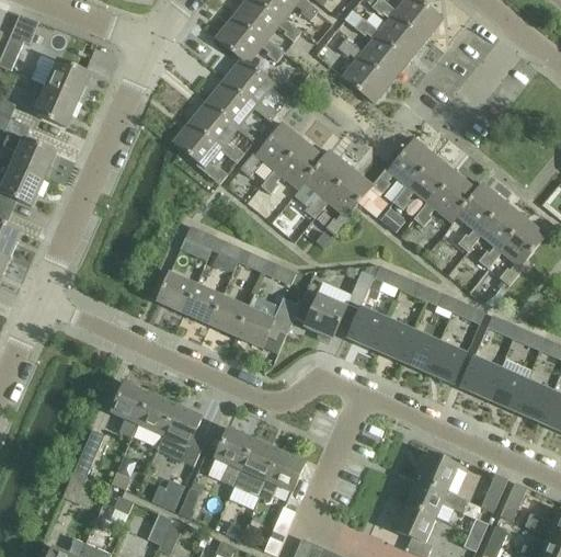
[(245,0),(233,15),(265,42),(267,38),(278,25),(285,31),(284,33),(293,41),(301,32),(285,19),(282,21),(256,0),(245,0)]
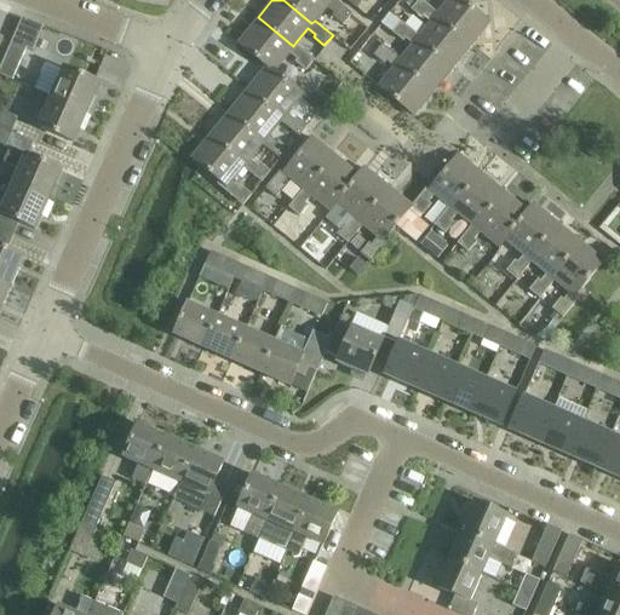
[(283,0),(311,23),(315,21),(327,5),(334,11),(332,13),(343,23),(351,12),(337,0),(283,0)]
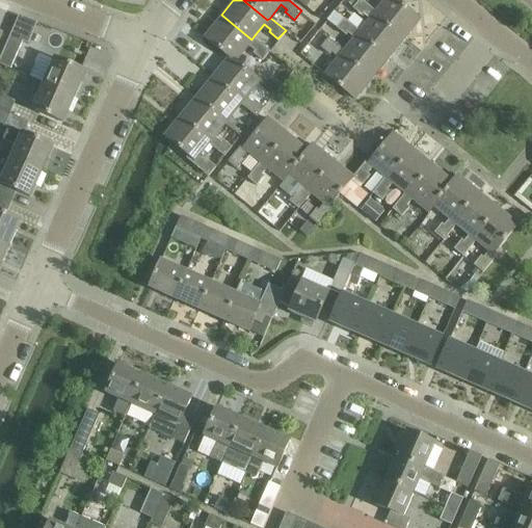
[(388,57),(403,37),(373,14),(375,10),(362,0),(357,0),(353,5),(362,12),(363,11),(369,17),(358,29),(356,32),(388,57)]
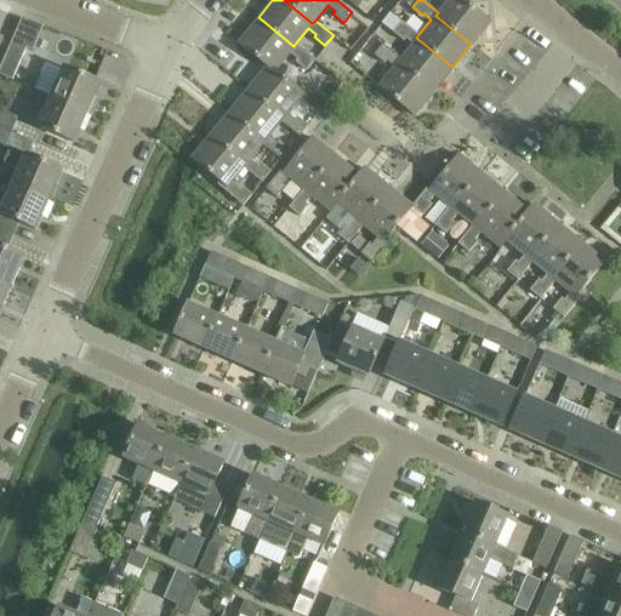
[(436,16),(471,44),(490,21),(465,0),(448,0),(438,12),(436,16)]
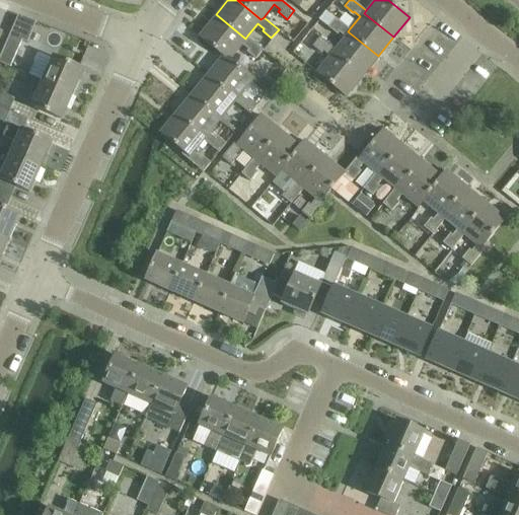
[(332,51),(362,75),(378,56),(348,31),(350,28),(326,9),(319,17),(337,31),(338,29),(345,35),(335,48),(332,51)]
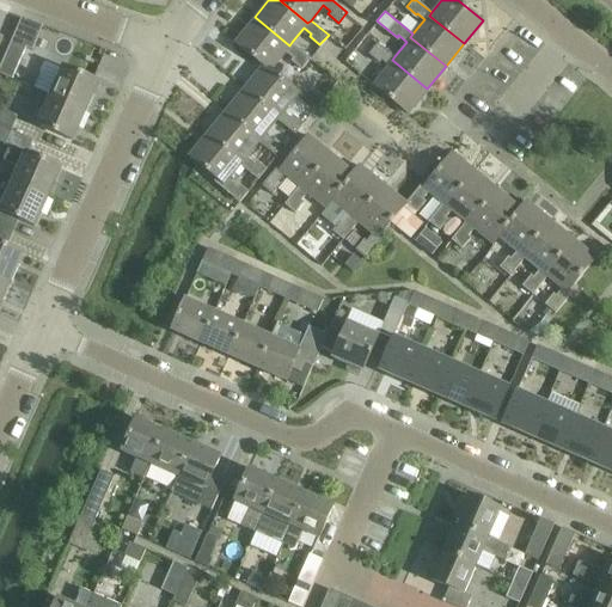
[(22,16),(0,65),(0,71),(12,77),(25,44),(32,47),(42,25),(22,16)]
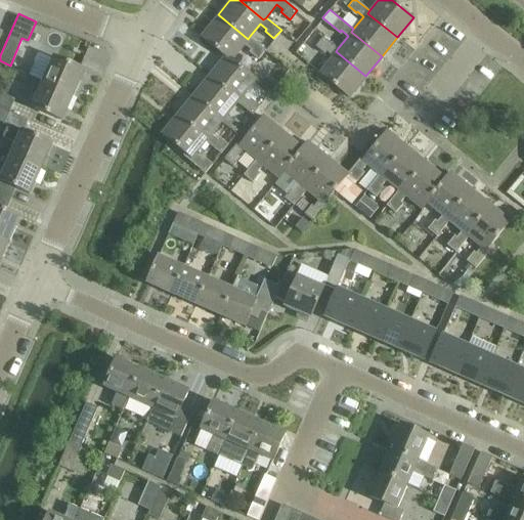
[(202,35),(225,54),(231,59),(232,58),(245,43),(251,48),(249,50),(258,57),(265,48),(250,36),(248,39),(218,14),(202,35)]
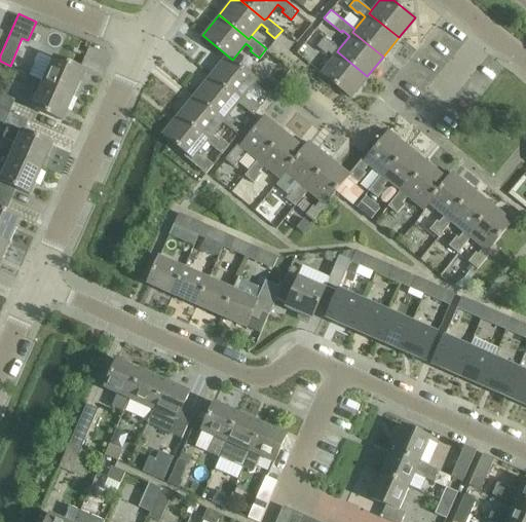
[(303,20),(298,26),(304,31),(309,25),(303,20)]
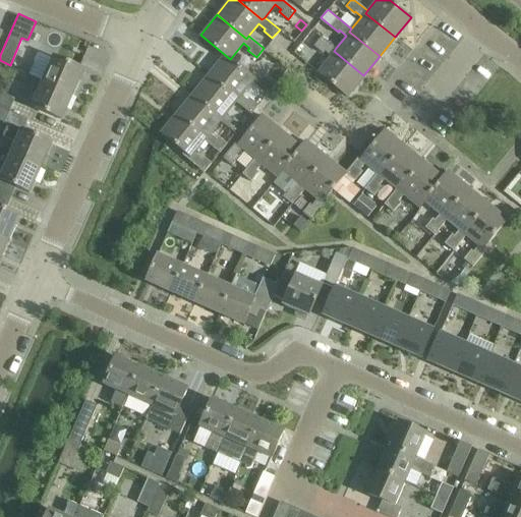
[(334,51),(336,48),(321,36),(313,44),(323,51),(324,49),(331,55),(317,71),(347,96),(363,75),(334,51)]
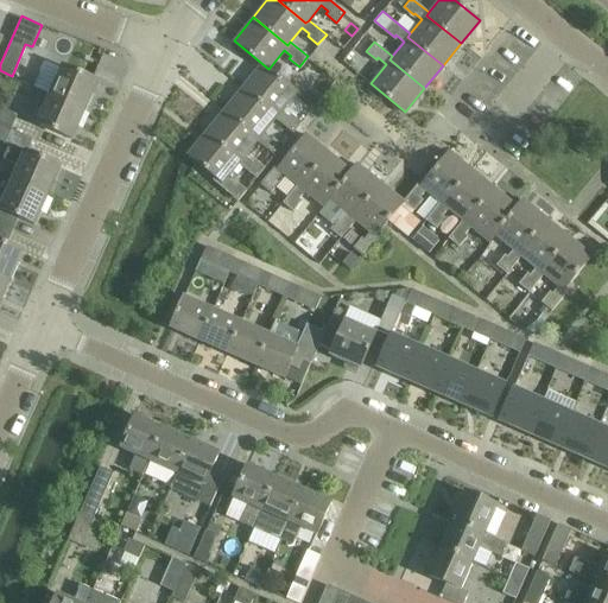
[(292,132),(302,121),(291,113),(289,115),(282,109),(297,90),(270,68),(268,69),(261,63),(241,88),(276,116),(292,132)]
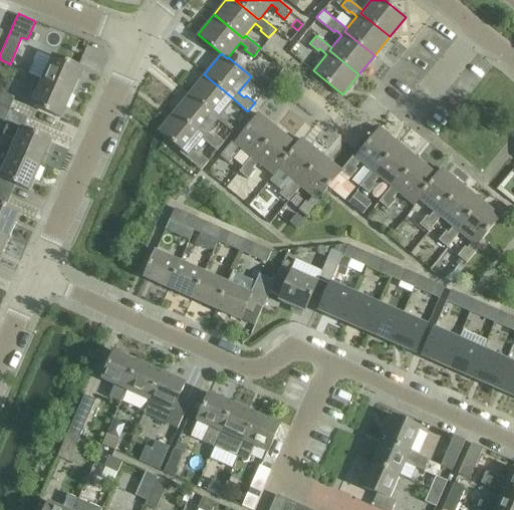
[(45,73),(42,79),(71,91),(81,67),(53,54),(52,57),(48,66),(45,73)]
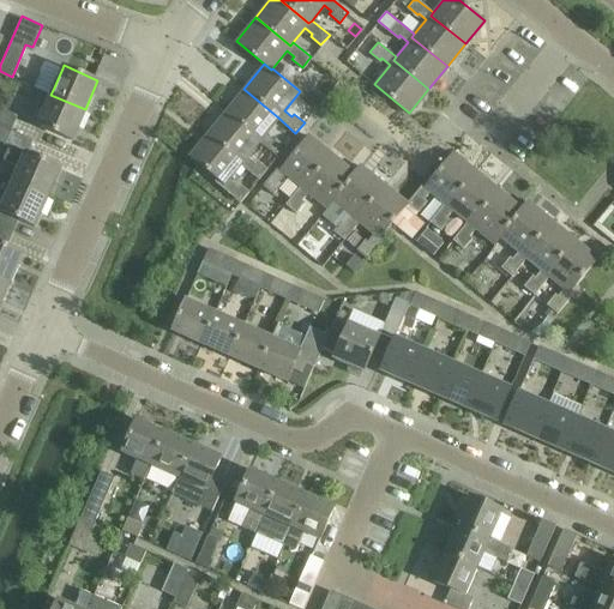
[(277,155),(286,144),(276,136),(274,138),(266,132),(278,118),(244,89),(226,110),(260,139),(277,155)]
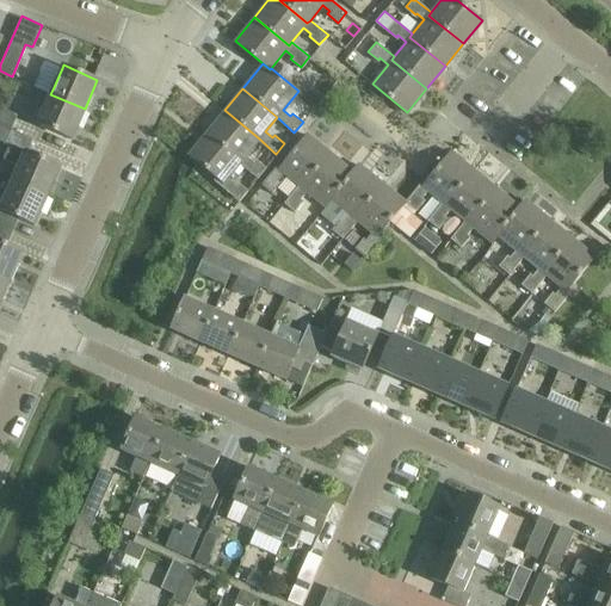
[(50,94),(37,123),(72,138),(85,109),(50,94)]
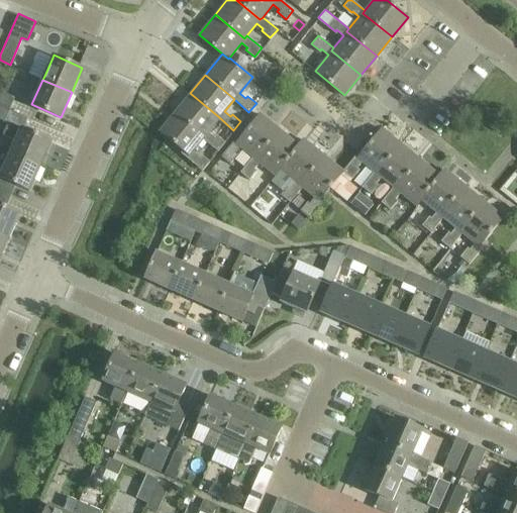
[(13,96),(0,90),(0,104),(8,108),(13,96)]
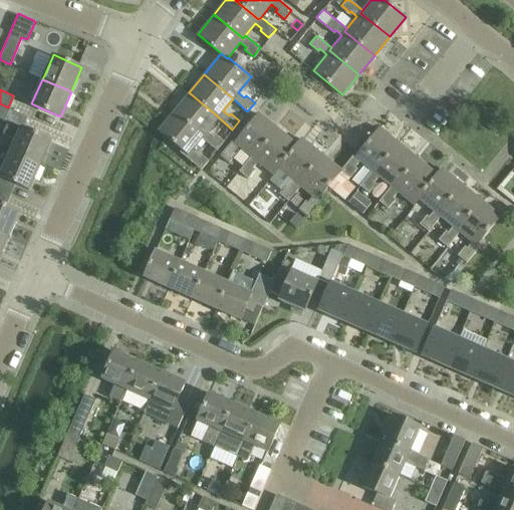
[(216,148),(224,140),(215,132),(213,134),(208,129),(218,116),(189,92),(174,111),(202,136),(216,148)]
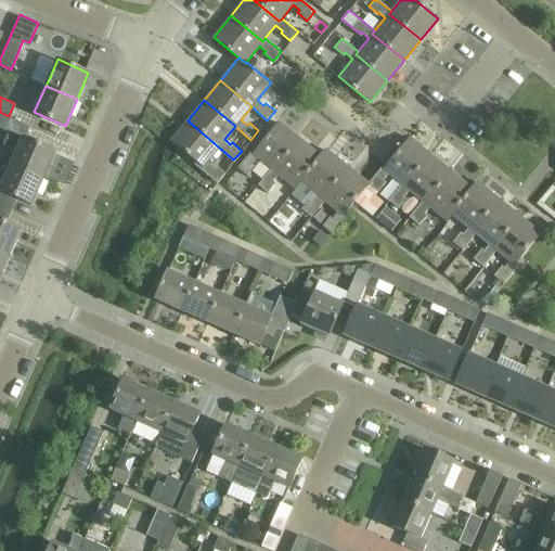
[(29,125),(9,116),(0,112),(0,127),(9,131),(3,143),(17,149),(11,164),(42,178),(54,151),(24,138),(29,125)]
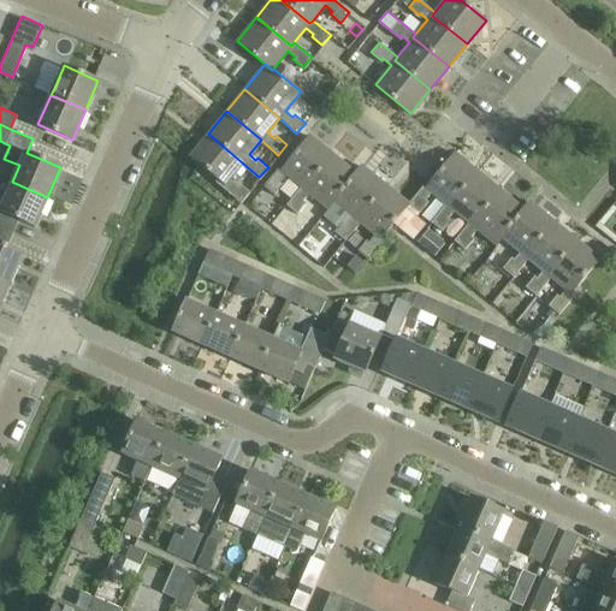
[(230,176),(242,162),(208,134),(190,155),(208,170),(217,177),(217,178),(241,199),(249,189),(240,181),(237,183),(230,176)]
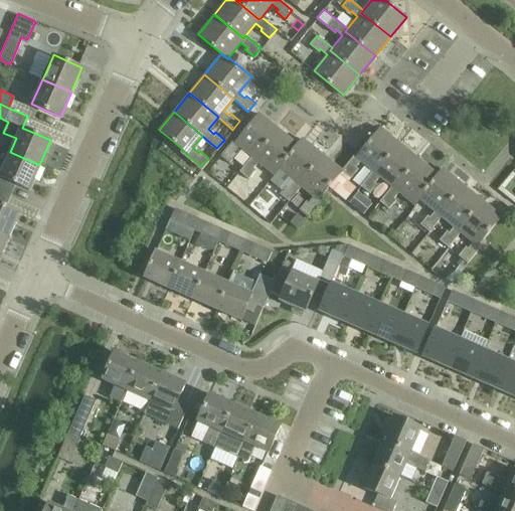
[(253,158),(278,128),(259,113),(235,142),(232,139),(219,154),(227,161),(235,152),(233,150),(238,145),(250,155),(253,158)]
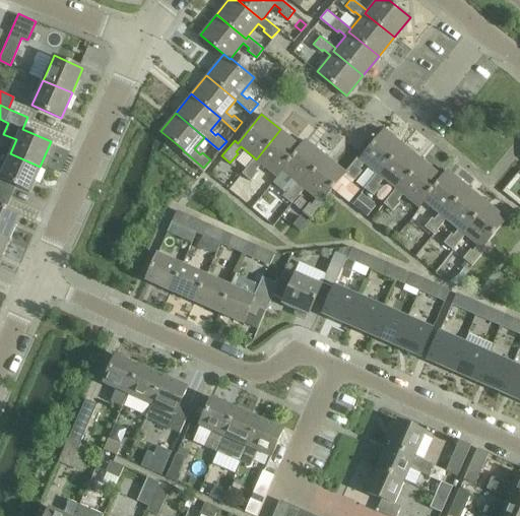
[(364,162),(376,172),(379,174),(403,144),(384,128),(361,157),(358,155),(344,171),(353,178),(361,169),(359,168),(364,162)]
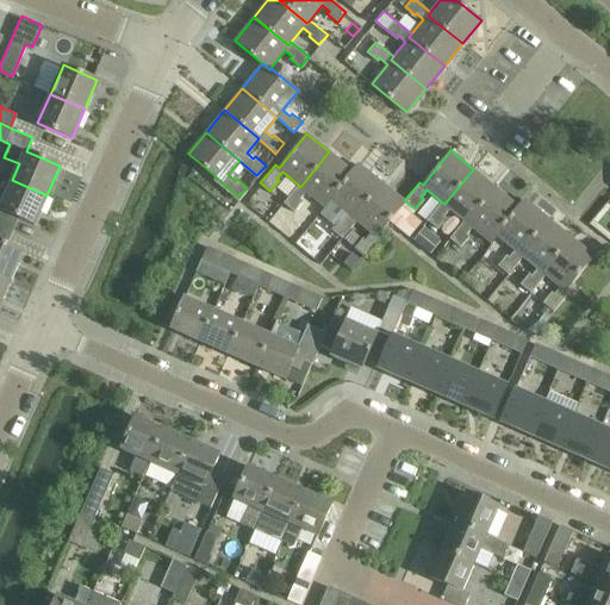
[(329,199),(352,170),(329,151),(300,187),(297,184),(282,201),(292,210),(302,198),(299,197),(305,189),(324,205),(329,199)]
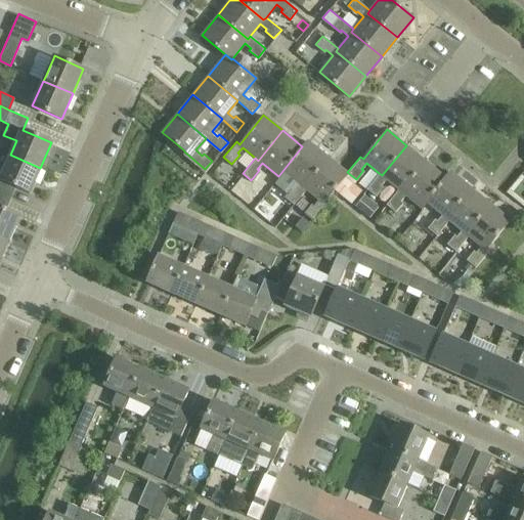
[(304,188),(330,158),(307,139),(302,146),(282,171),(298,183),(293,189),(291,187),(284,196),(294,204),(305,189),(304,188)]
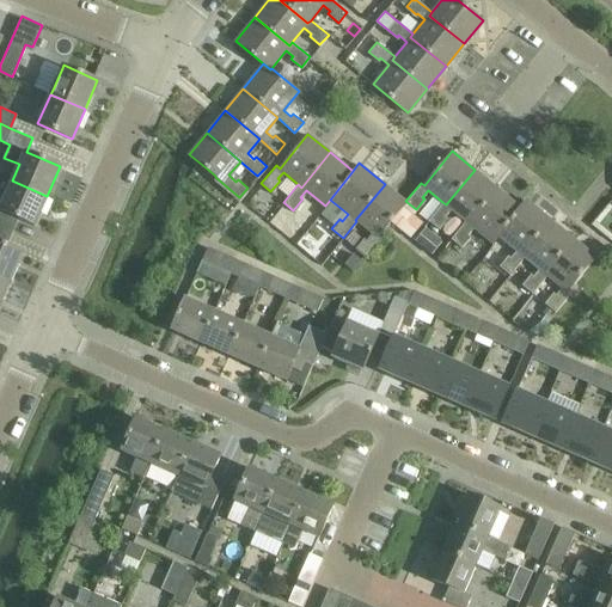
[(450,208),(465,220),(467,222),(496,188),(475,170),(446,204),(442,202),(429,219),(438,227),(447,216),(445,214),(450,208)]
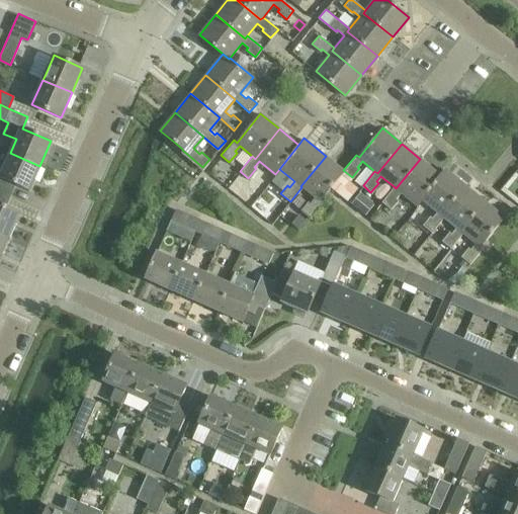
[(0,177),(29,190),(39,166),(10,153),(4,165),(0,163),(0,177)]
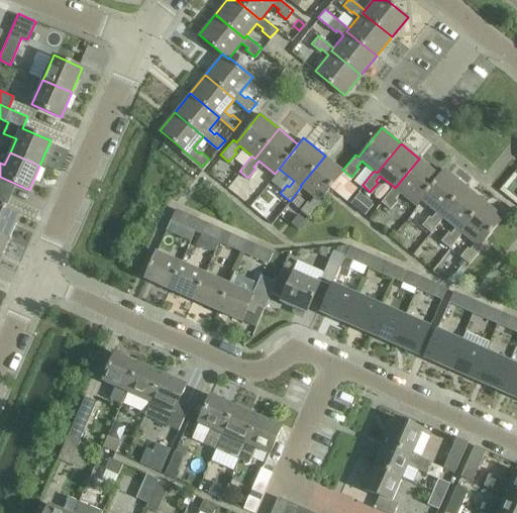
[(319,199),(330,186),(340,174),(342,170),(325,156),(300,186),(301,187),(313,197),(308,202),(306,201),(300,209),(308,216),(321,200),(319,199)]
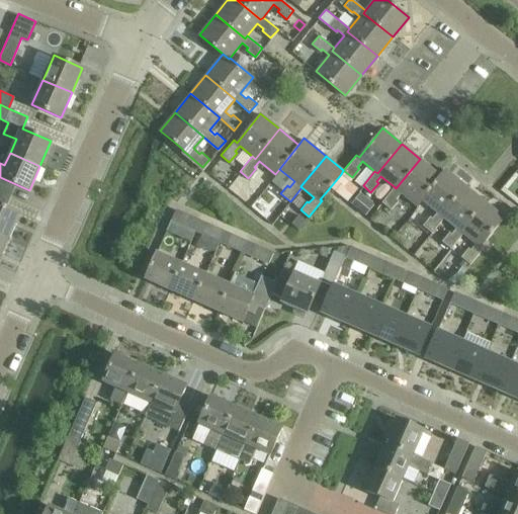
[(402,190),(417,203),(418,203),(421,199),(421,198),(440,175),(420,159),(396,188),(394,186),(381,200),(391,207),(398,198),(396,197),(402,190)]
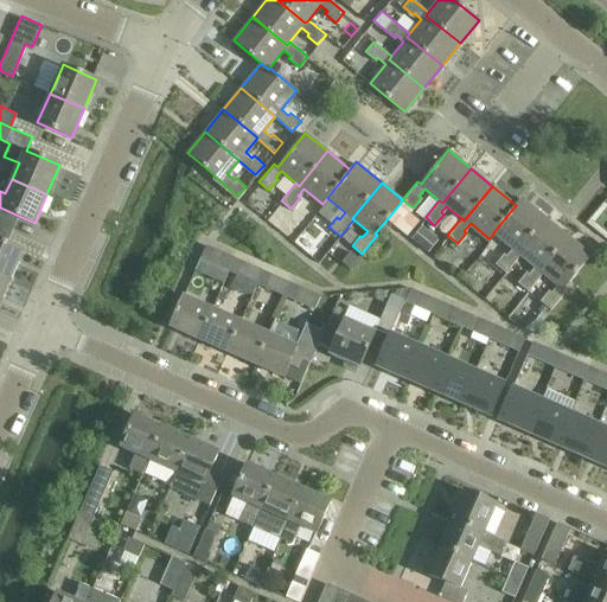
[(522,197),(516,205),(493,232),(493,234),(511,247),(505,254),(503,253),(494,262),(506,270),(521,254),(518,251),(547,217),(522,197)]
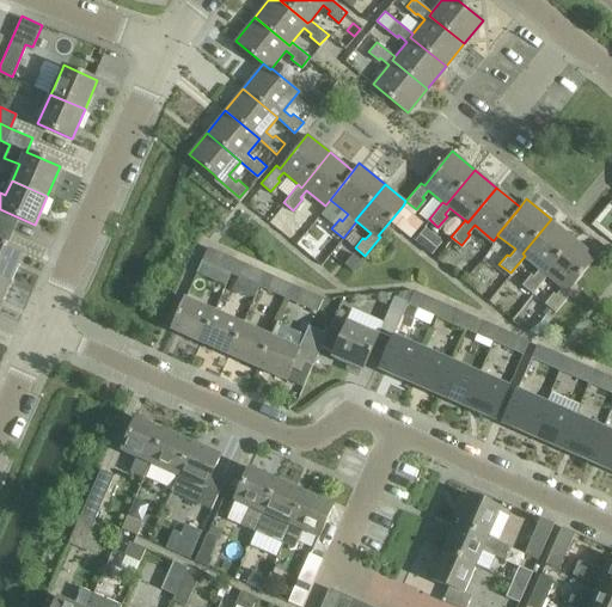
[(403,206),(391,220),(401,228),(412,213),(416,209),(405,201),(403,206)]
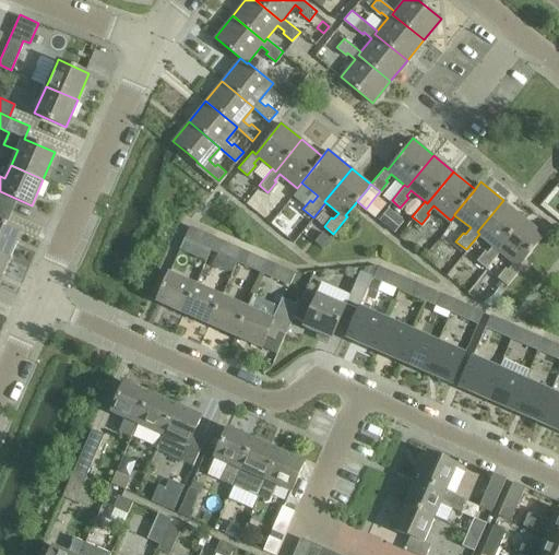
[(477,232),(479,234),(492,245),(487,251),(485,250),(478,259),(487,266),(500,250),(498,248),(523,217),(503,200),(477,232)]
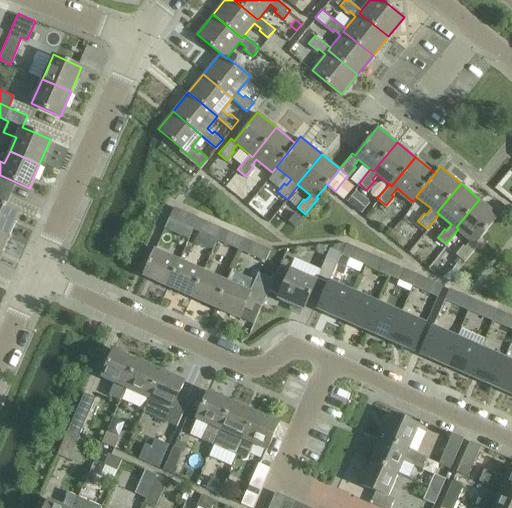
[(355,189),(346,200),(355,207),(359,210),(360,211),(369,201),(355,189)]
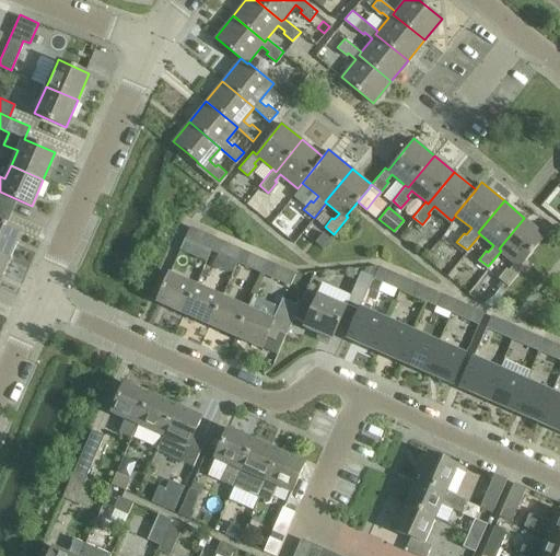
[(545,234),(524,218),(499,248),(501,251),(514,262),(509,269),(506,267),(499,276),(508,284),(526,261),(524,259),(545,234)]
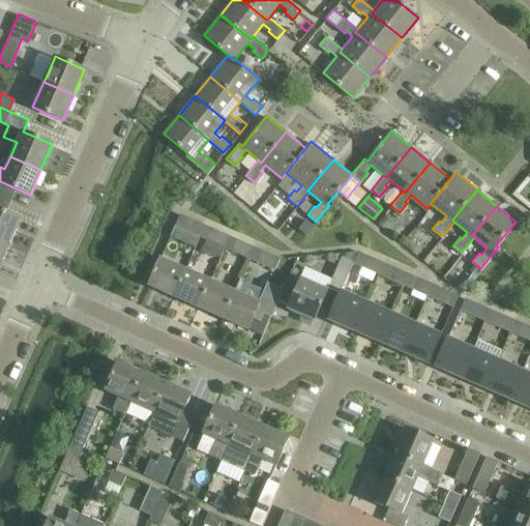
[(19,218),(0,210),(0,209),(0,239),(8,243),(19,218)]
